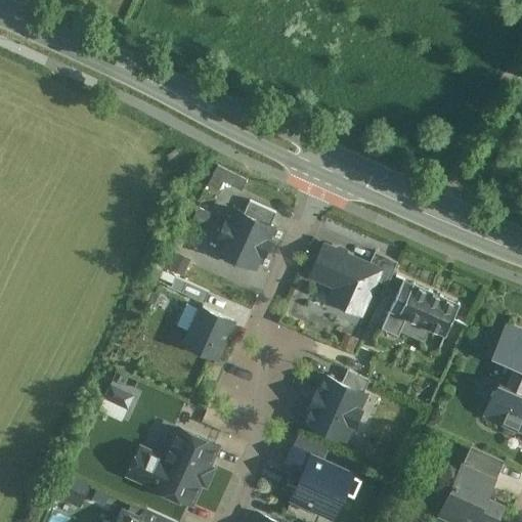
[(213,165),(206,184),(219,189),(222,182),(241,188),(245,176),(213,165)]
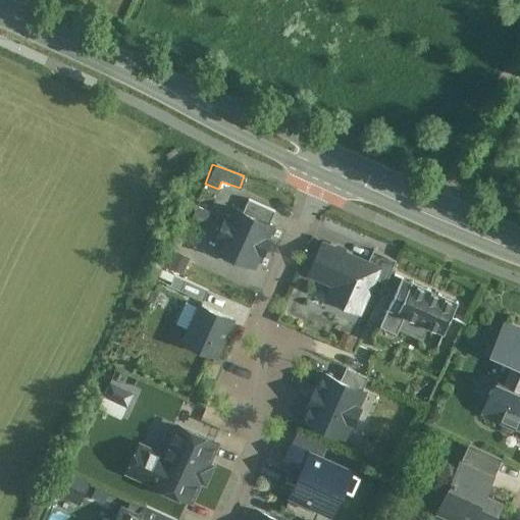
[(273,212),(247,201),(241,213),(267,225),(273,212)]
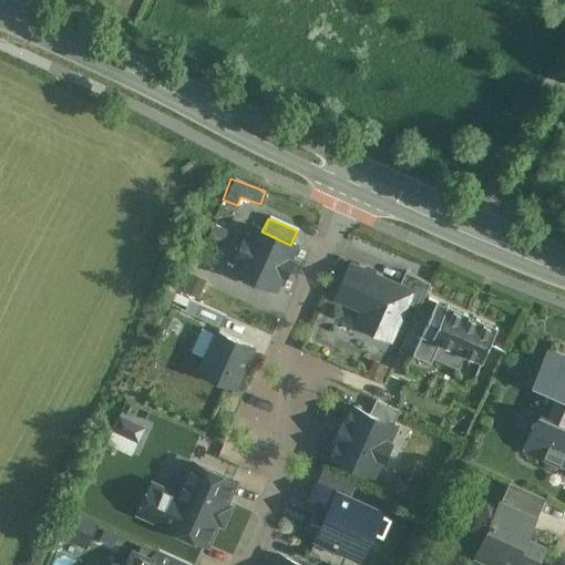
[(262,232),(253,228),(245,243),(243,242),(236,256),(238,257),(233,271),(242,275),(240,277),(242,281),(252,286),(256,285),(257,283),(274,290),(280,275),(284,276),(289,263),(287,262),(294,246),(290,245),(262,232)]
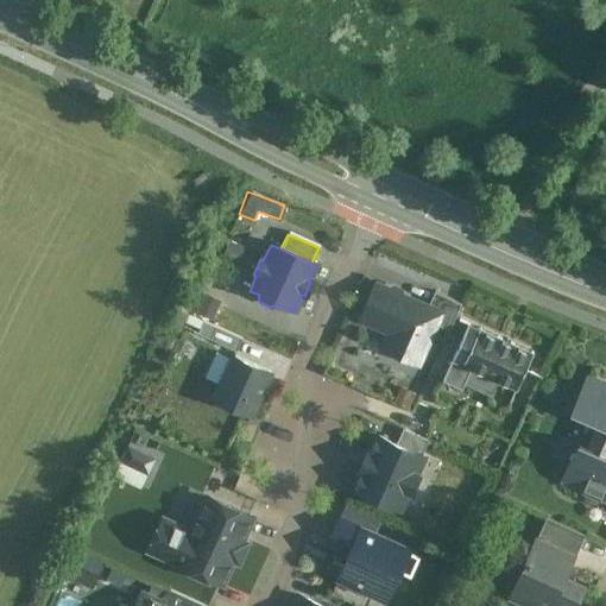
[(425,308),(374,285),(359,321),(392,336),(396,345),(392,354),(417,365),(434,326),(421,320),(425,308)]
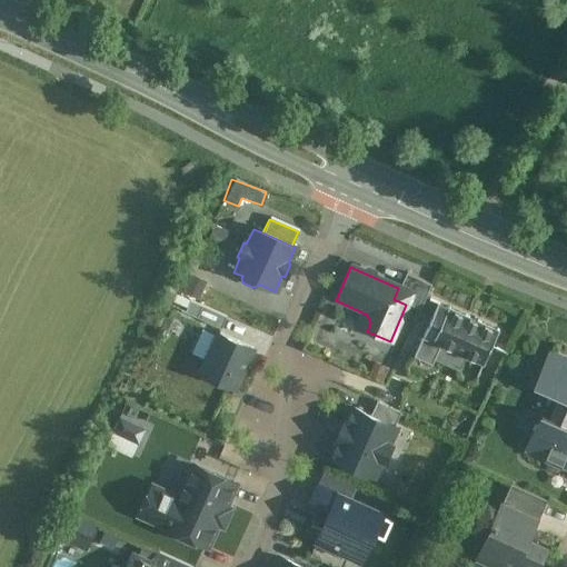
[(196,300),(205,280),(189,274),(180,294),(196,300)]
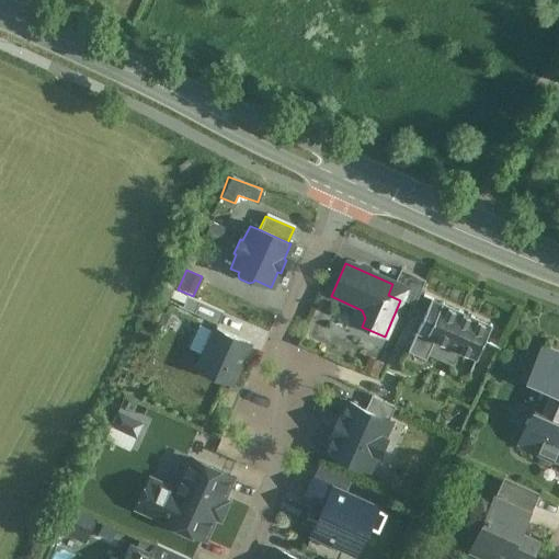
[(423,282),(399,271),(392,284),(388,295),(400,300),(412,306),(423,282)]
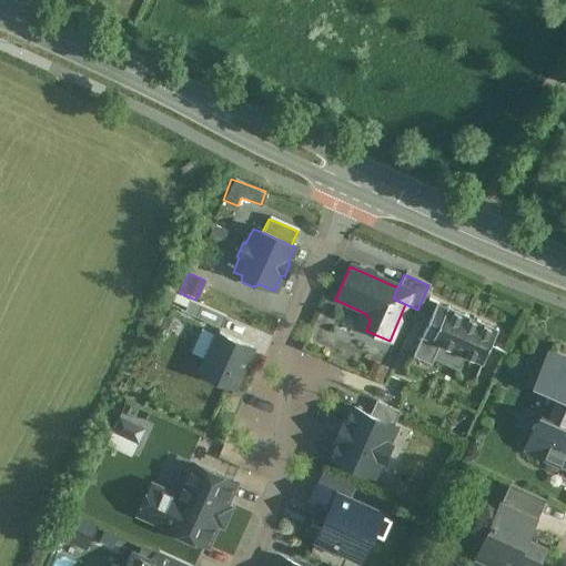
[(436,305),(412,357),(431,366),(440,347),(482,366),(497,332),(436,305)]
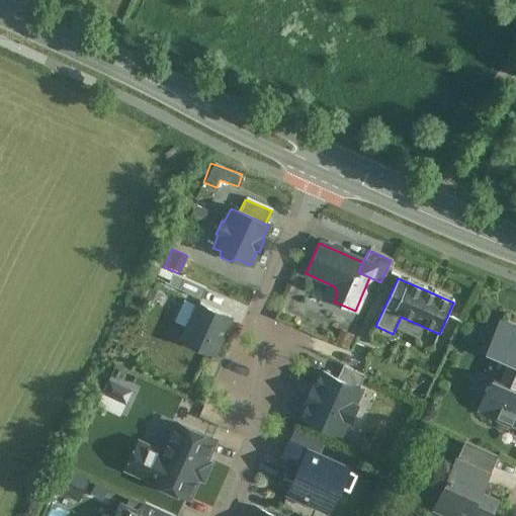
[(204,289),(182,279),(178,290),(199,301),(204,289)]
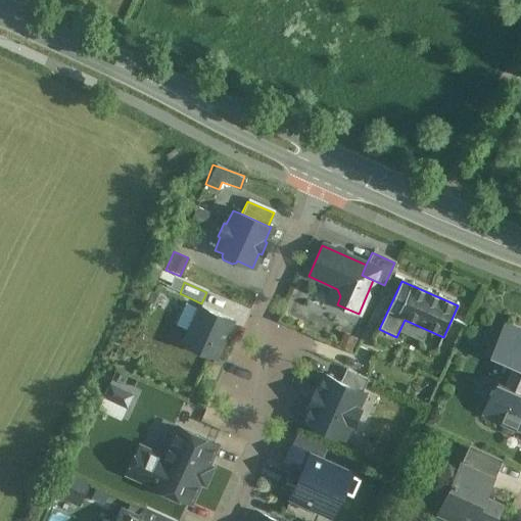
[(231,321),(199,306),(182,344),(215,359),(231,321)]
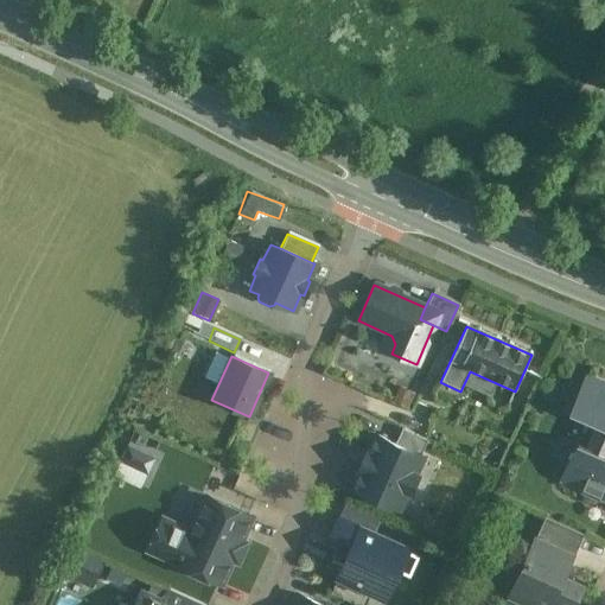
[(597,422),(604,425),(604,386),(585,377),(571,411),(597,422)]
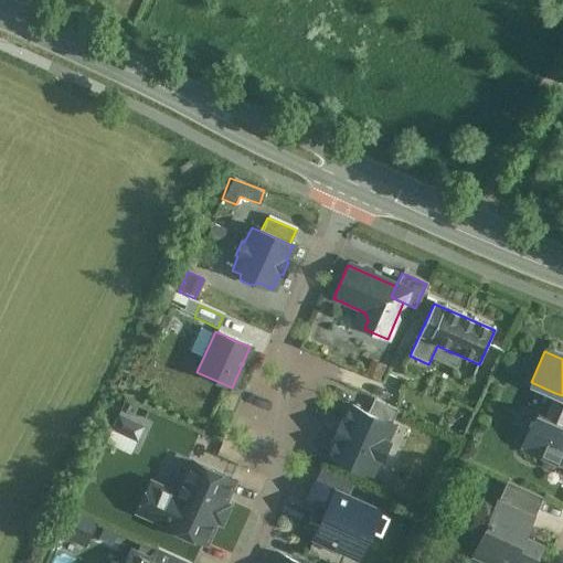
[(562,424),(562,395),(555,393),(544,417),(537,413),(521,447),(540,456),(540,457),(555,465),(556,463),(562,465),(562,425),(562,424)]
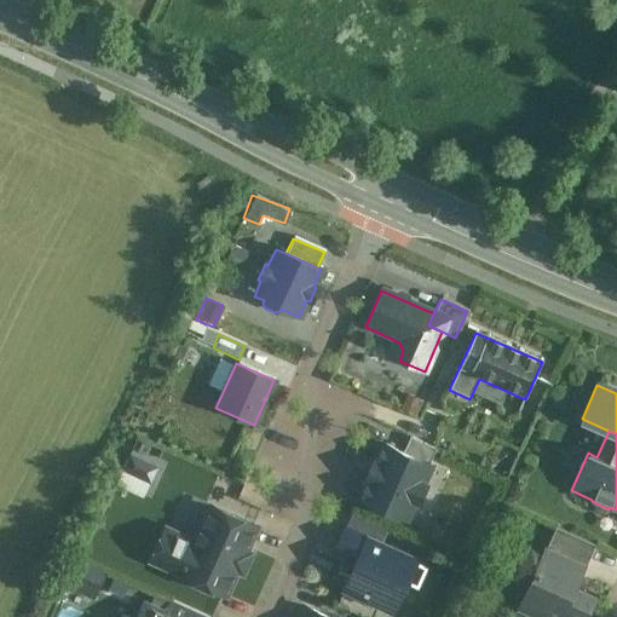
[(434,450),(408,438),(402,454),(427,466),(434,450)]
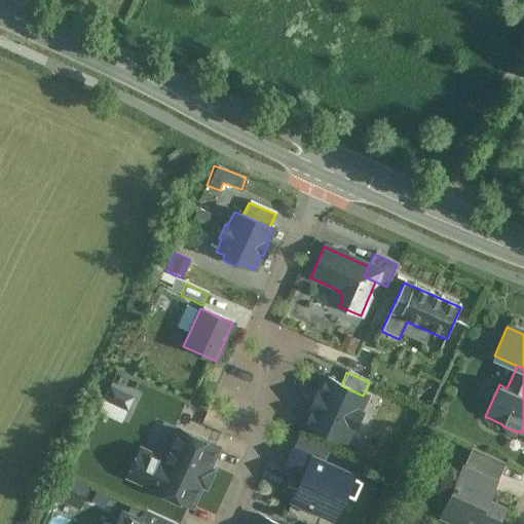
[(341,385),(326,378),(319,394),(316,393),(310,408),(312,409),(305,424),(316,429),(316,431),(332,438),(333,437),(344,442),(351,426),(353,427),(360,412),(358,411),(365,397),(363,396),(341,385)]
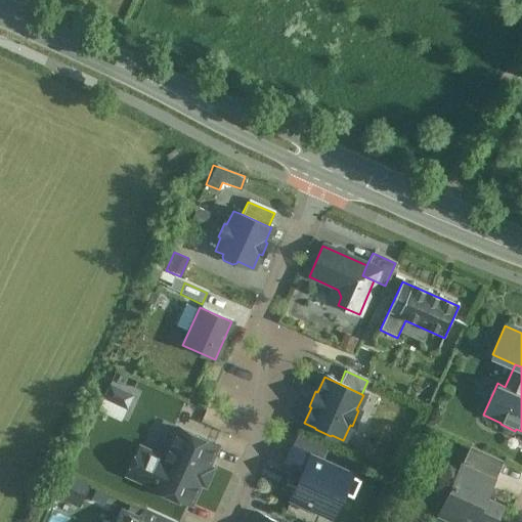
[(134,396),(110,386),(103,401),(128,410),(134,396)]
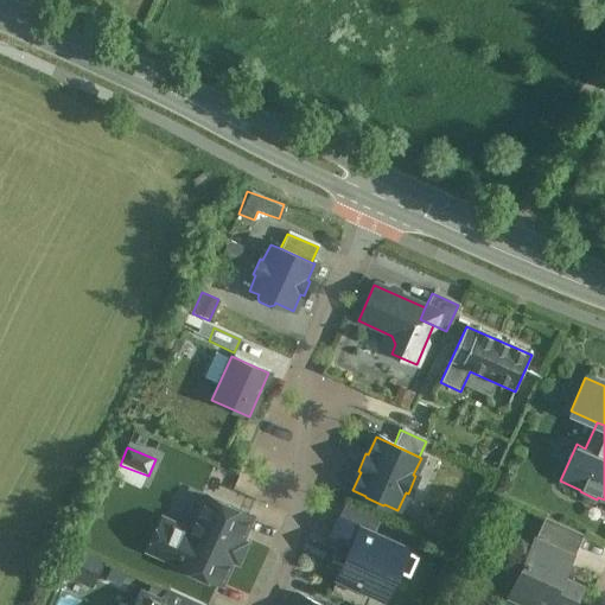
[(164,517),(147,556),(223,591),(234,567),(242,571),(253,546),(246,542),(258,515),(210,494),(193,530),(164,517)]
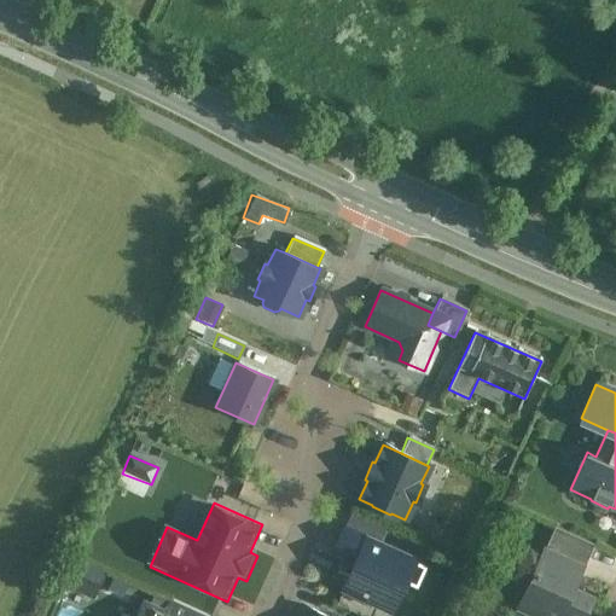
[(423,559),(346,527),(335,555),(355,563),(342,593),(393,615),(400,615),(423,559)]
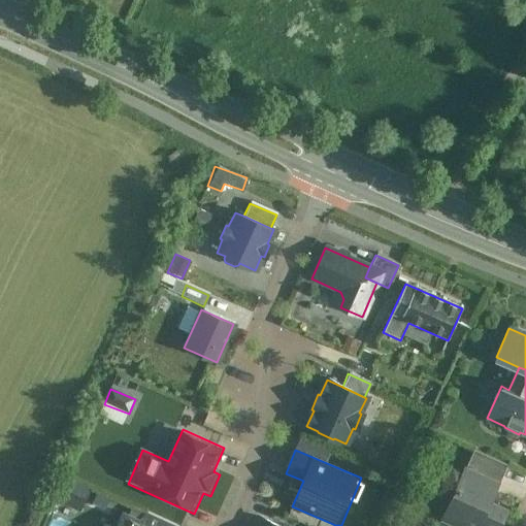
[(506,465),(472,450),(462,472),(463,472),(463,471),(496,486),(495,487),(496,488),(506,465)]
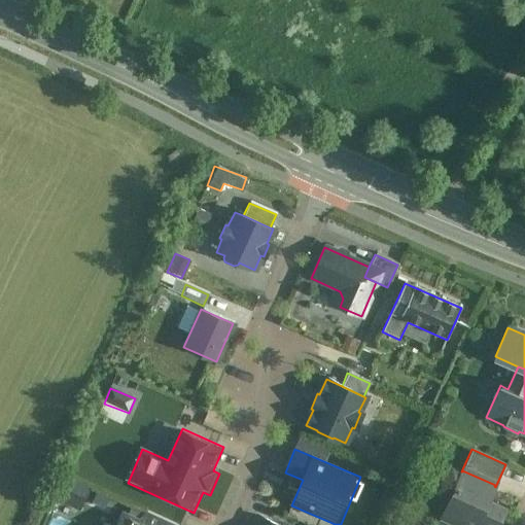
[(495,485),(462,470),(462,471),(455,488),(454,487),(444,512),(461,519),(459,524),(495,524),(503,510),(487,502),(494,486),(495,485)]
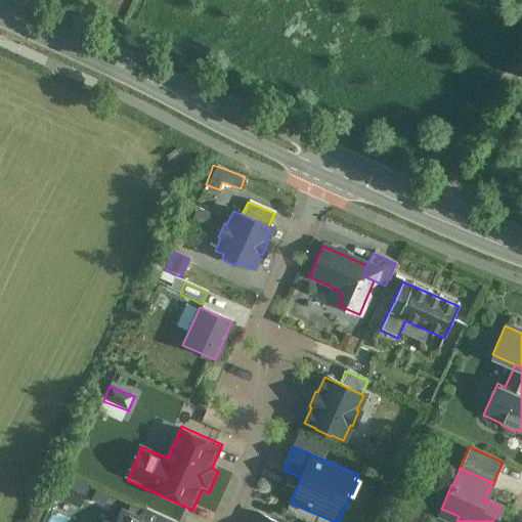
[(91,486),(67,474),(54,498),(80,511),(91,486)]
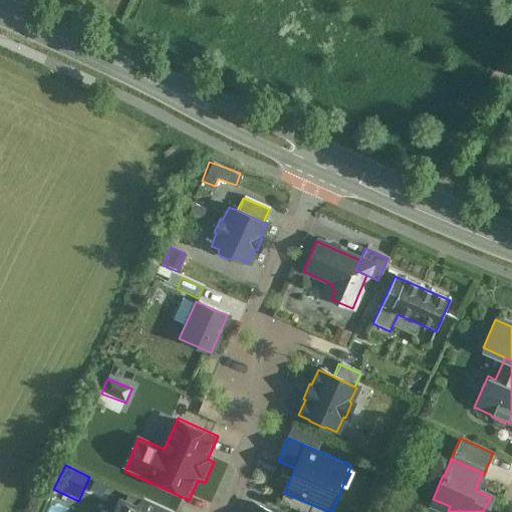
[(170,511),(143,499),(137,511),(170,511)]
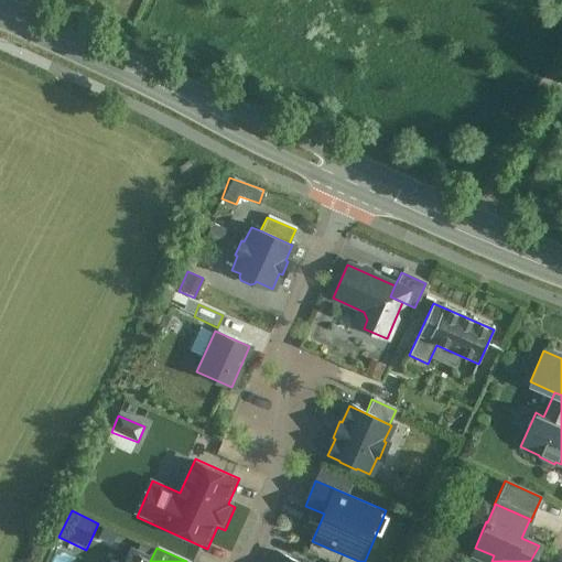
[(150,561),(129,552),(125,561),(150,561)]
